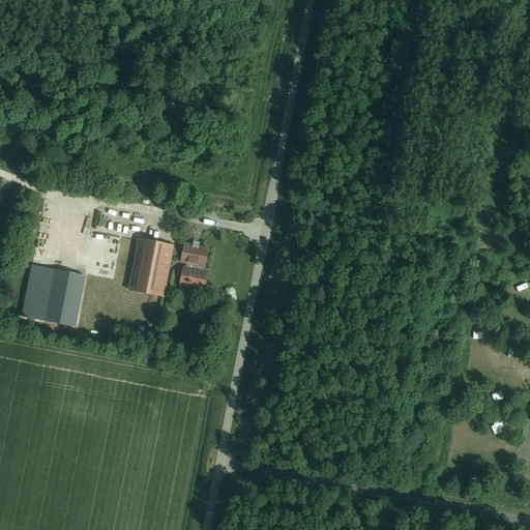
[(88,257),(133,265),(128,291),(163,297),(172,255),(173,248),(173,246),(138,239),(138,241),(93,233),(88,257)]
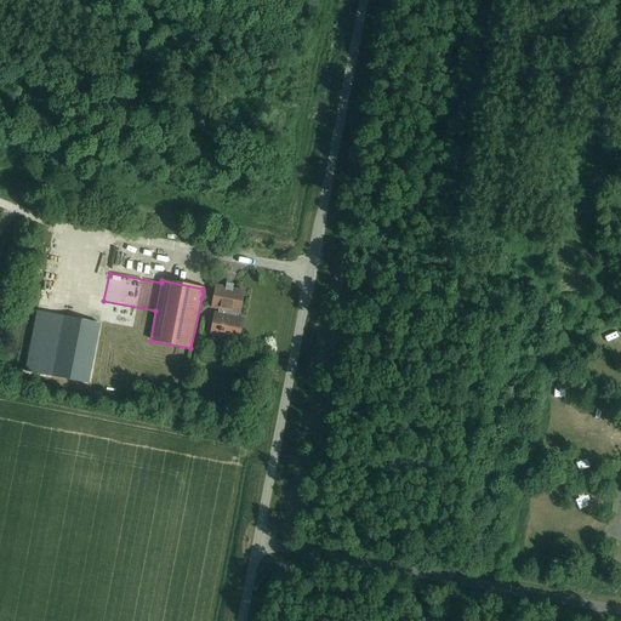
[(203,291),(201,298),(212,301),(211,308),(220,309),(218,312),(215,312),(210,337),(240,342),(244,317),(238,315),(239,313),(244,291),(216,286),(214,294),(203,291)]
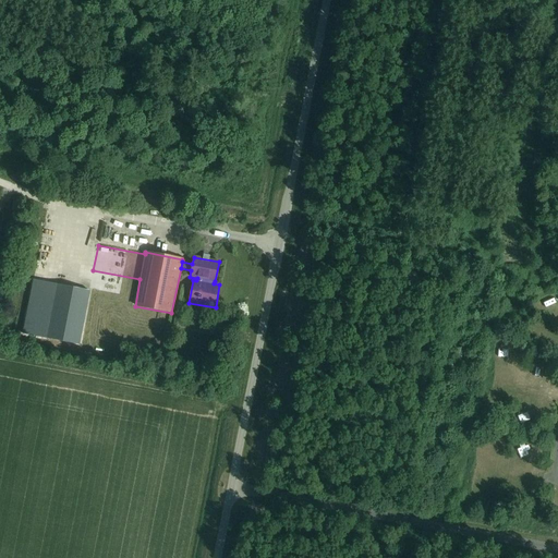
[(79,346),(89,291),(57,286),(46,339),(79,346)]
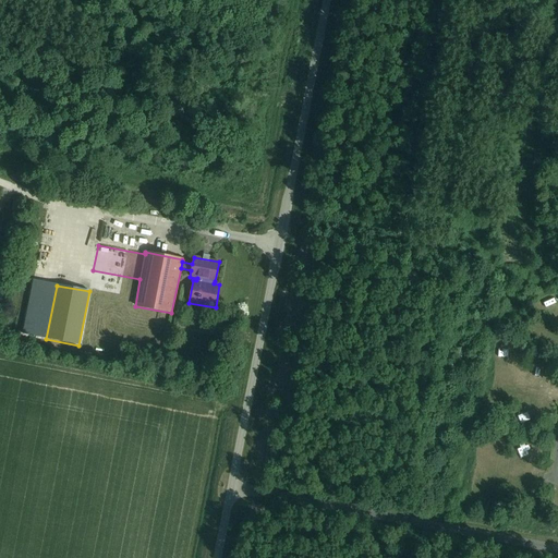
[(548,373),(556,372),(555,363),(546,365),(548,373)]
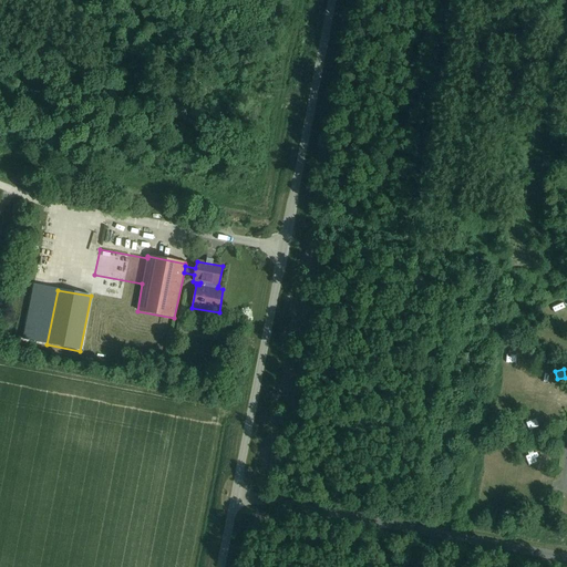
[(546,401),(543,413),(548,415),(552,403),(546,401)]
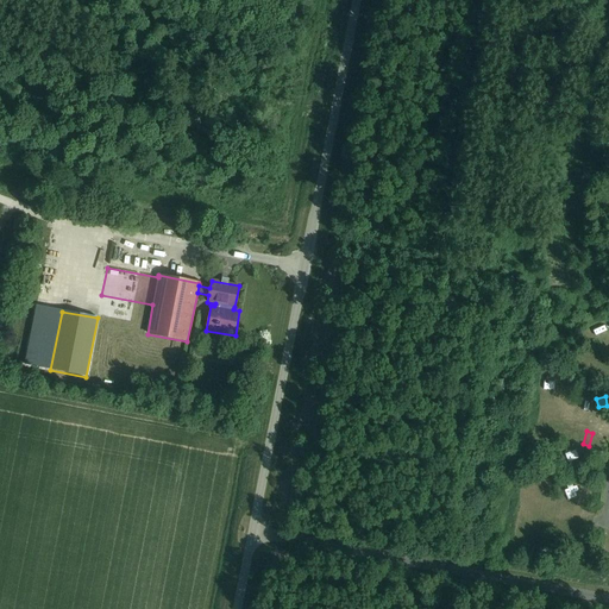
[(577,489),(592,491),(594,484),(578,482),(577,489)]
